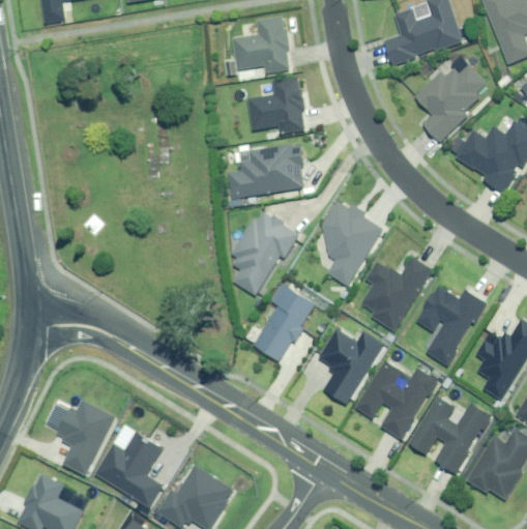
[(39,0),(44,26),(65,22),(62,2),(77,0),(39,0)]
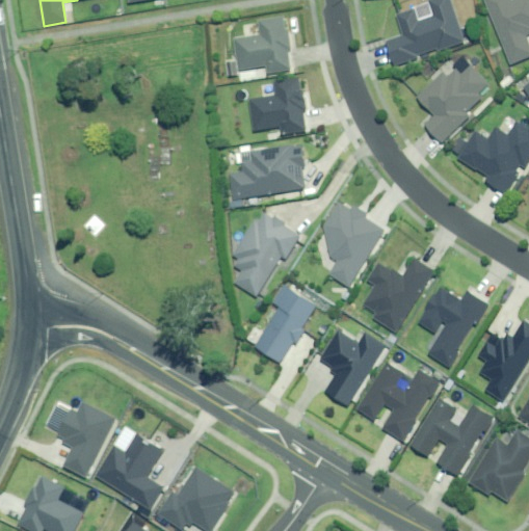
[(394,68),(420,59),(420,57),(438,51),(438,53),(466,45),(451,0),(435,0),(428,3),(433,18),(418,23),(414,11),(395,18),(402,38),(387,44),(394,68)]
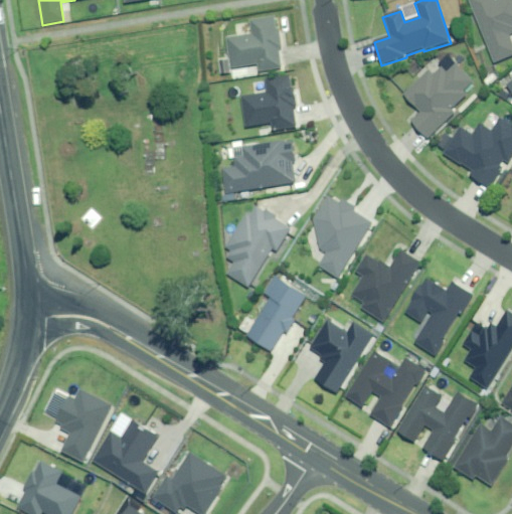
[(511,32),(511,0),(499,0),(494,3),(492,0),(466,0),(494,64),(511,56),(511,43),(508,34),(511,32)]
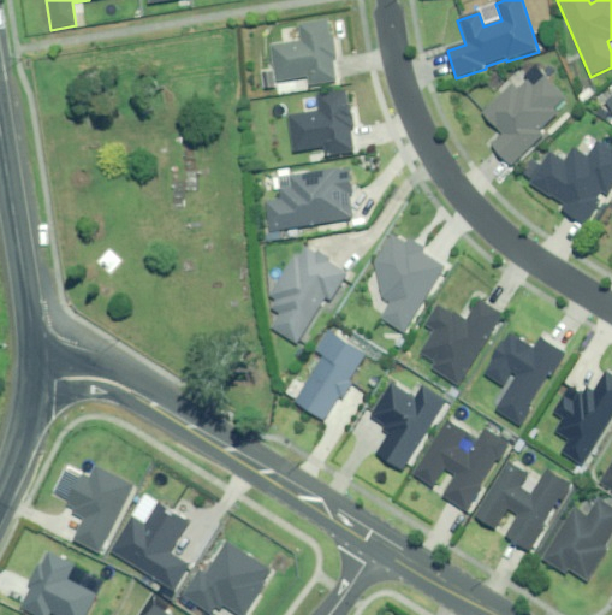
[(337,39),(331,40),(327,22),(298,27),(301,42),(268,47),(274,84),(307,78),(308,87),(338,83),(333,59),(339,59),(337,39)]
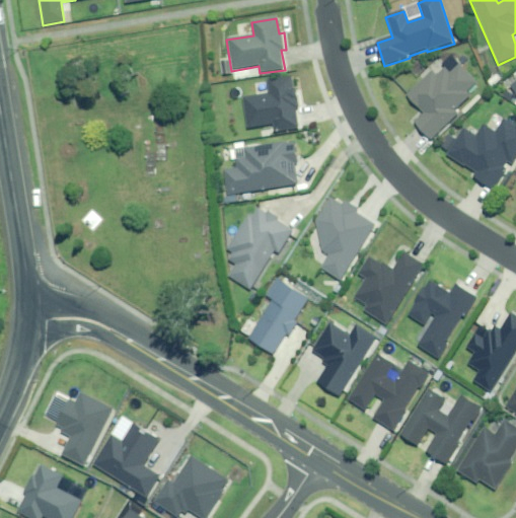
[(476,84),(460,66),(451,75),(445,69),(439,75),(430,75),(407,96),(424,115),(415,123),(431,140),(459,115),(456,112),(472,96),(468,91),(476,84)]
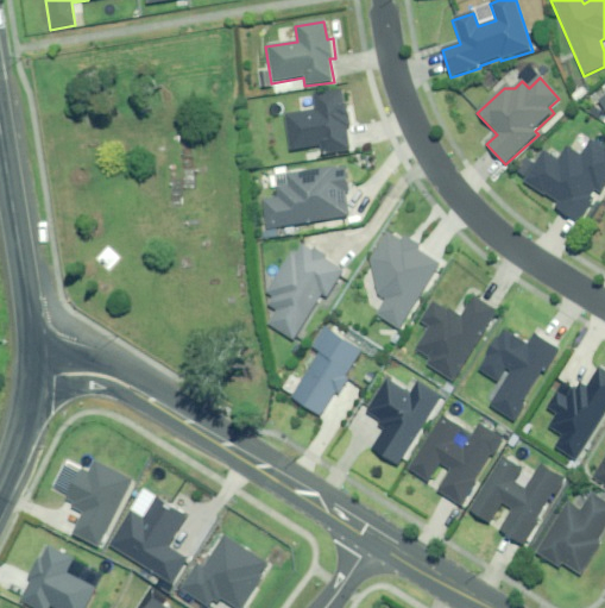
[(346,127),(351,126),(347,92),(313,95),(315,112),(283,116),(288,152),(319,149),(320,155),(348,151),(346,127)]
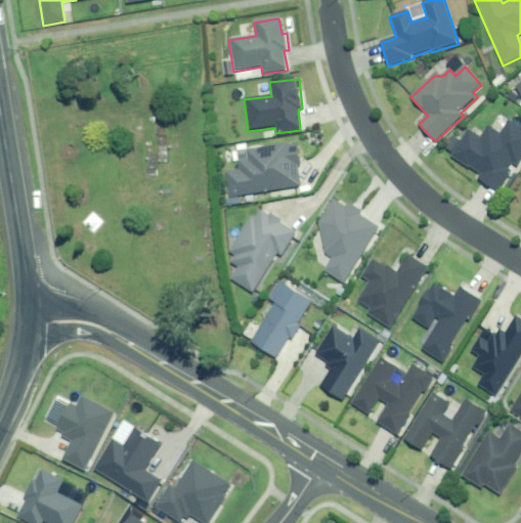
[(520,129),(520,130),(509,122),(500,135),(488,127),(480,139),(467,130),(449,158),(475,174),(473,177),(498,193),(520,159),(520,129)]
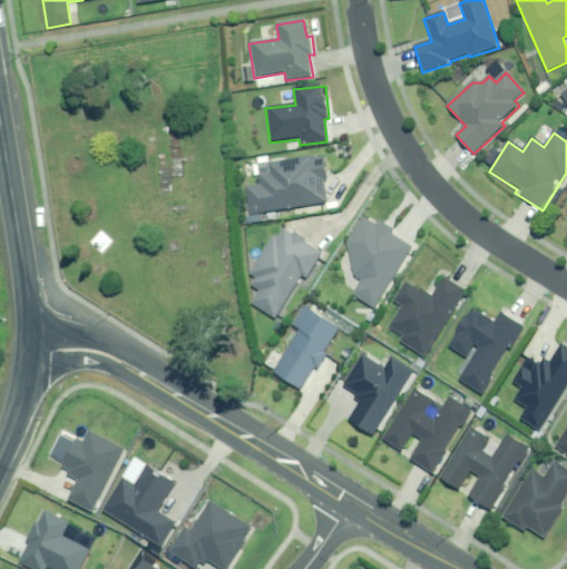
[(328,179),(324,157),(269,165),(270,175),(260,176),(261,186),(245,188),(248,215),(328,204),(324,180),(328,179)]
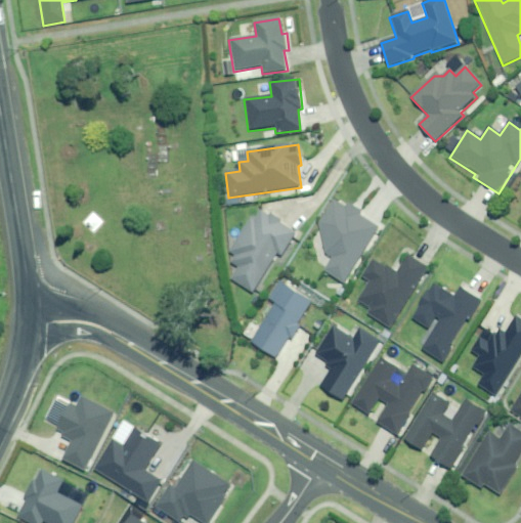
[(346,209),(334,201),(317,225),(324,255),(331,259),(322,272),(343,285),(378,228),(358,216),(360,212),(349,205),(346,209)]
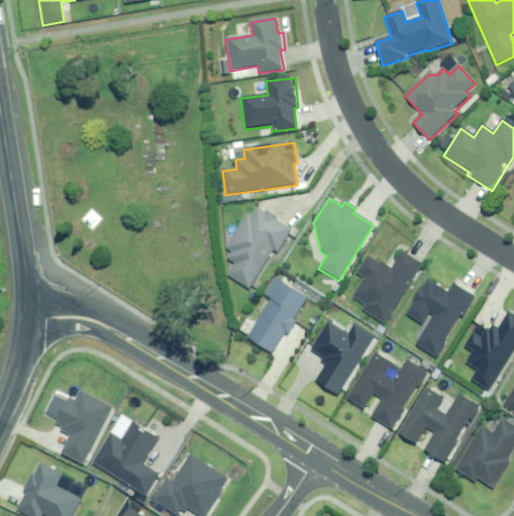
[(266,215),(255,209),(249,219),(245,216),(225,249),(230,252),(226,260),(234,265),(226,277),(250,291),(274,251),(278,254),(291,231),(270,218),(268,222),(263,219),(266,215)]
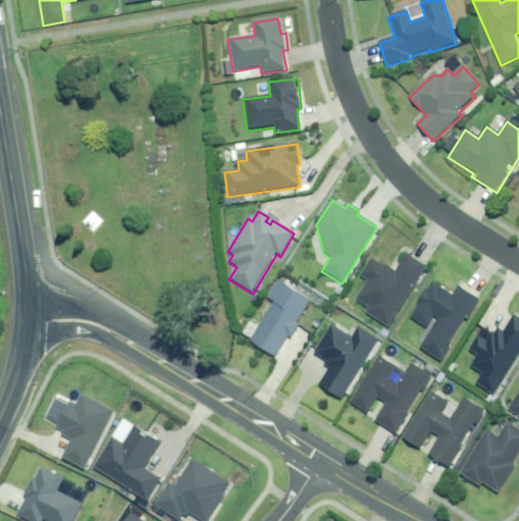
[(383,264),(382,266),(370,259),(358,277),(366,282),(355,301),(367,309),(364,313),(387,327),(425,268),(406,255),(395,271),(383,264)]
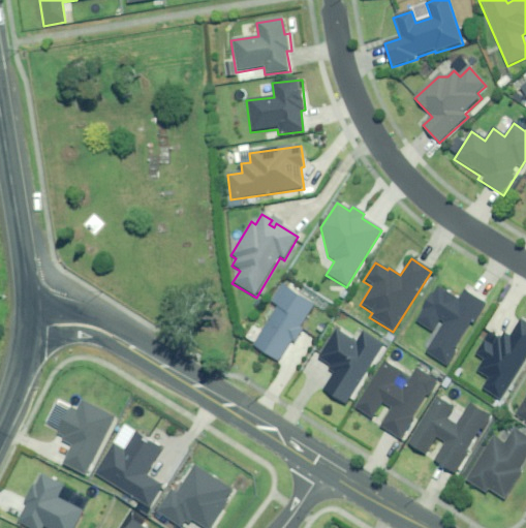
[(265,313),(244,350),(269,364),(282,340),(290,344),(312,306),(272,283),(257,309),(265,313)]
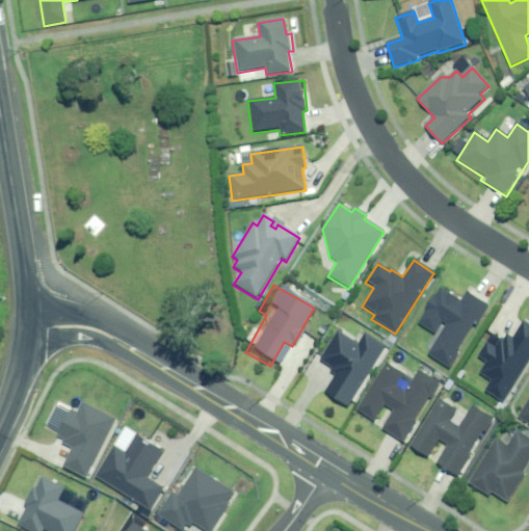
[(449,292),(448,294),(439,288),(434,295),(433,294),(423,311),(424,312),(417,324),(433,335),(442,322),(446,325),(439,338),(427,355),(448,369),(477,321),(479,322),(488,306),(469,293),(463,302),(459,300),(460,299),(449,292)]
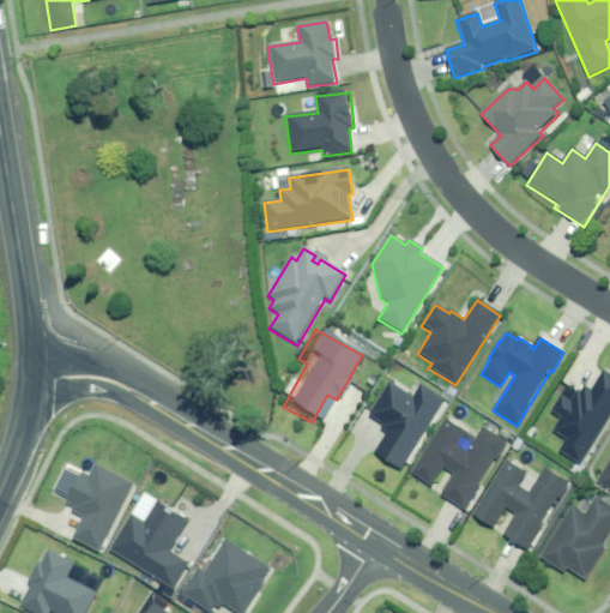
[(577,394),(571,403),(560,396),(549,413),(560,419),(551,432),(563,440),(556,451),(579,466),(609,416),(609,374),(603,371),(589,391),(585,389),(580,397),(577,394)]
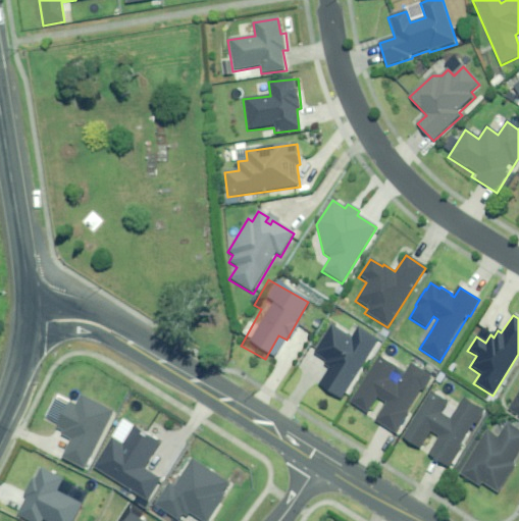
[(328,324),(313,351),(326,358),(323,364),(328,367),(318,384),(342,399),(377,339),(358,326),(351,337),(328,324)]
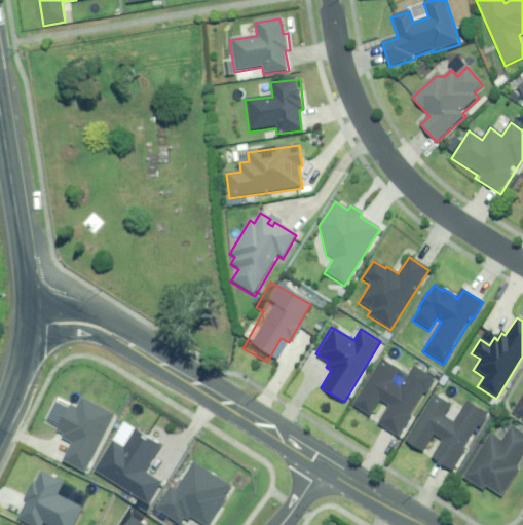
[(383,358),(352,404),(369,415),(379,400),(388,406),(379,420),(400,434),(436,379),(414,366),(401,386),(389,379),(398,368),(383,358)]
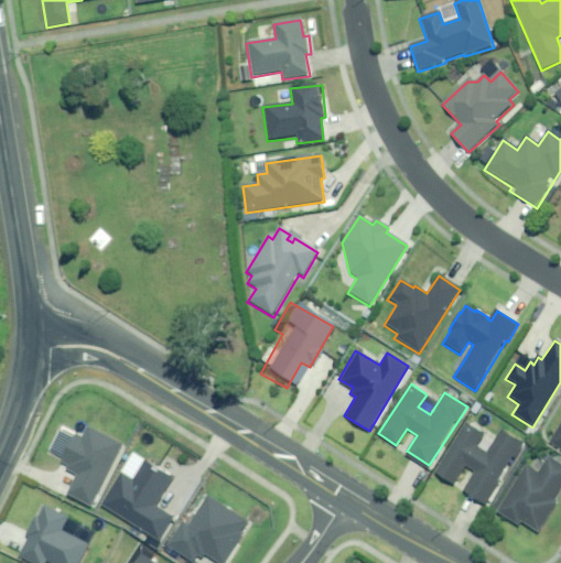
[(465,422),(434,472),(453,484),(465,465),(475,472),(463,491),(487,506),(527,443),(503,428),(487,453),(476,445),(484,433),(465,422)]
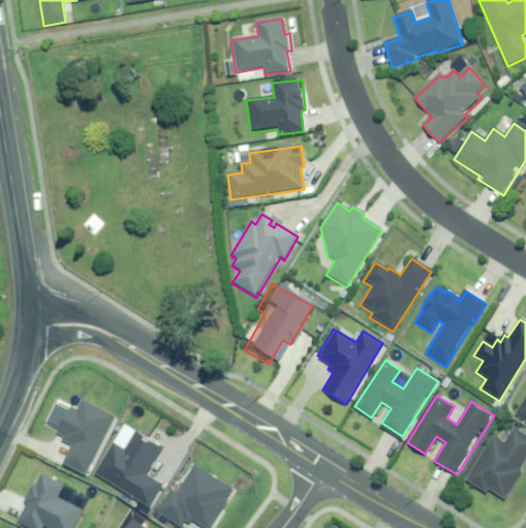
[(525,396),(513,416),(525,422),(525,396)]
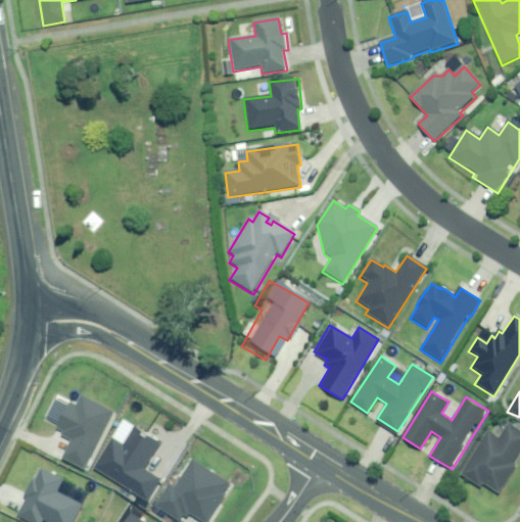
[(74,411),(53,401),(41,427),(68,439),(58,461),(80,471),(107,413),(80,398),(74,411)]
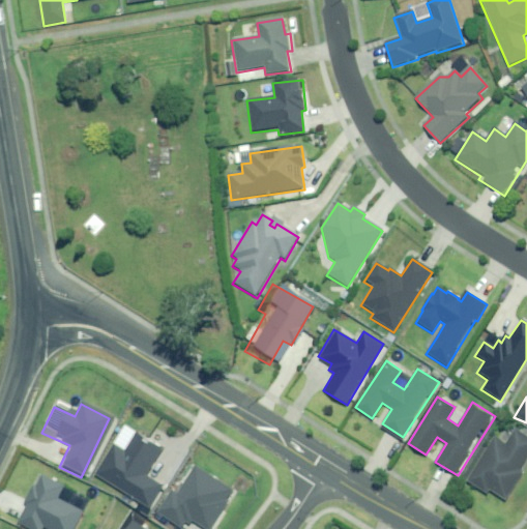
[(526,437),(516,430),(510,437),(509,436),(503,445),(494,439),(466,482),(486,495),(489,491),(504,501),(522,474),(518,471),(526,457),(526,437)]
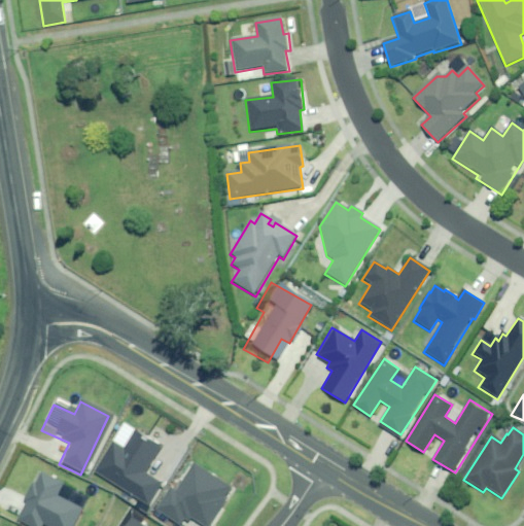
[(119,449),(105,441),(85,472),(145,509),(160,484),(140,472),(154,449),(129,433),(119,449)]
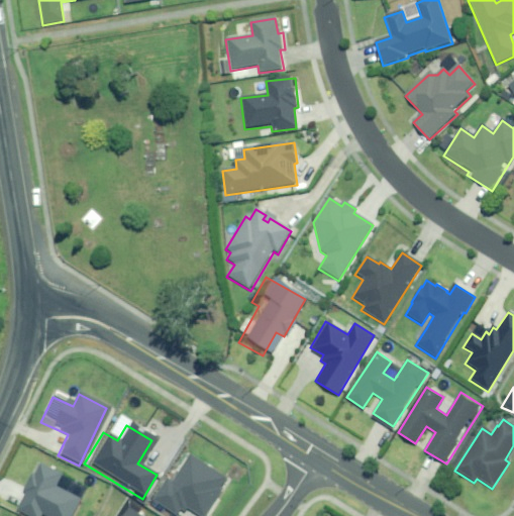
[(181,449),(140,508),(151,515),(164,515),(171,506),(186,515),(204,515),(227,482),(181,449)]
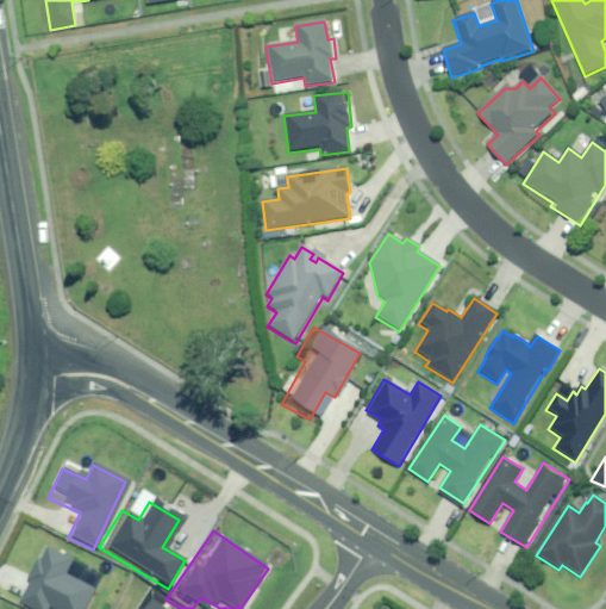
[(69,558),(45,547),(20,602),(36,608),(54,608),(81,608),(89,591),(60,578),(69,558)]
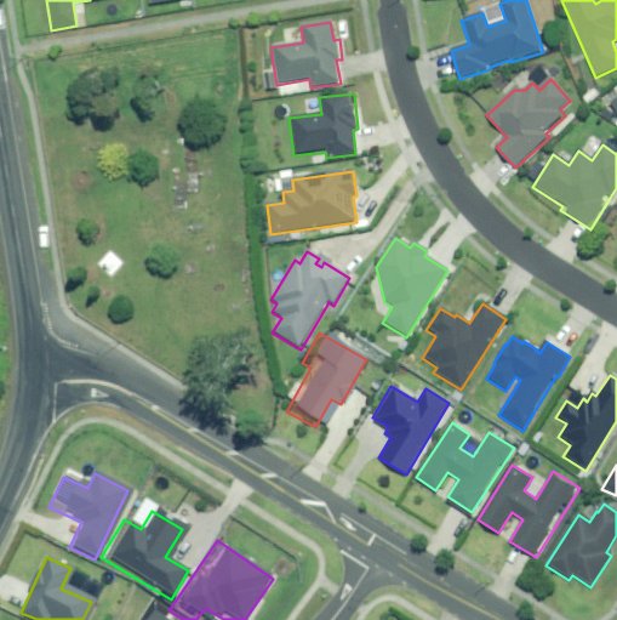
All buildings are outlined.
